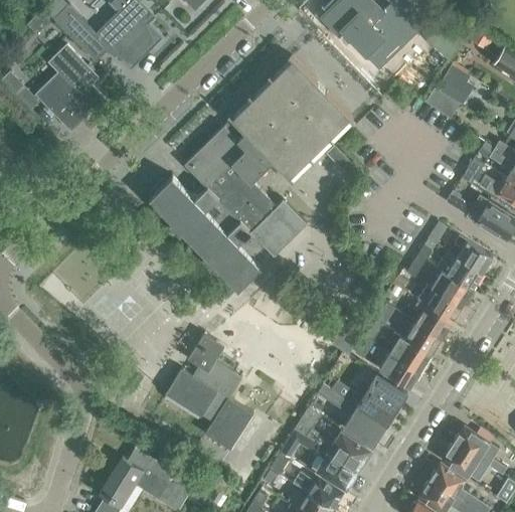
[(68,5),(53,19),(96,62),(106,52),(108,53),(115,57),(117,56),(131,70),(153,48),(162,39),(148,25),(154,18),(155,19),(156,18),(138,0),(114,0),(111,4),(119,11),(117,13),(96,33),(68,5)]
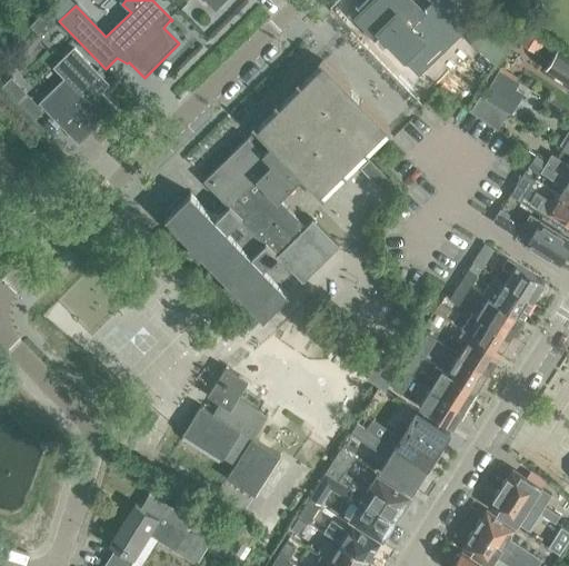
[(206,0),(216,10),(226,0),(206,0)]
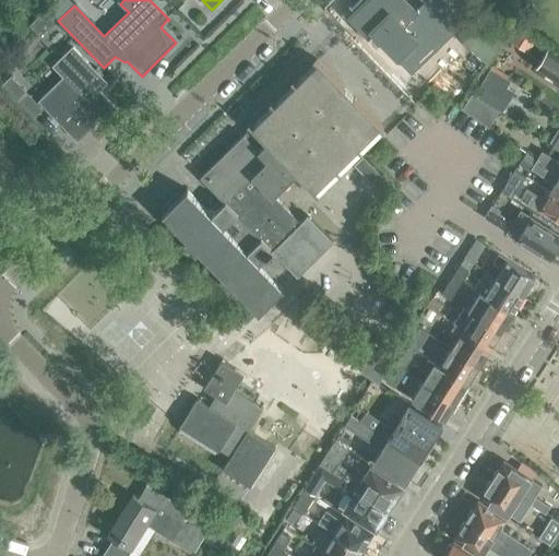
[(448,9),(439,0),(420,0),(424,3),(411,18),(399,6),(403,1),(401,0),(369,0),(351,19),(368,36),(387,18),(397,30),(388,39),(414,66),(436,44),(424,32),(448,9)]
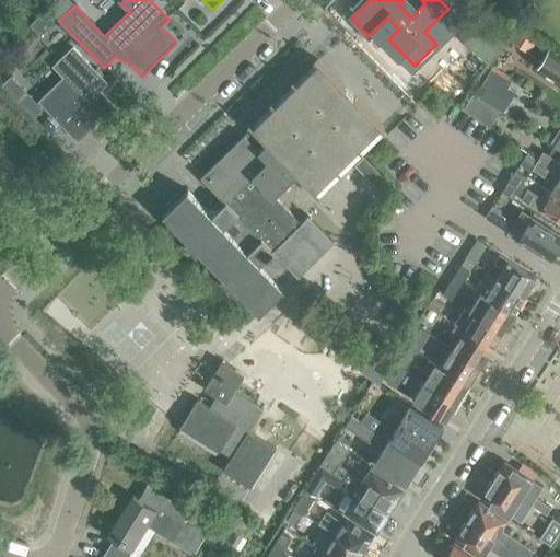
[(45,13),(30,28),(39,38),(54,23),(45,13)]
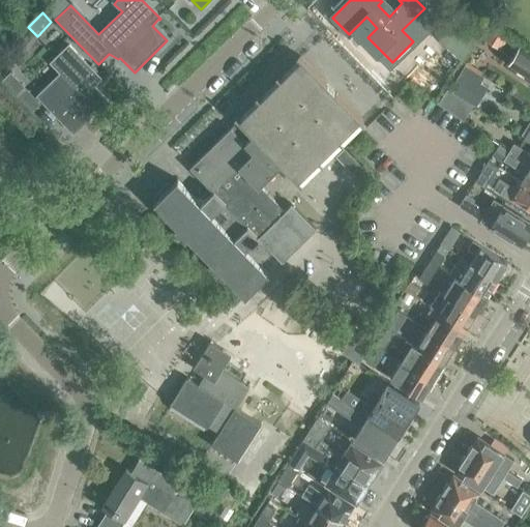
[(458,25),(439,42),(461,64),(475,42),(458,25)]
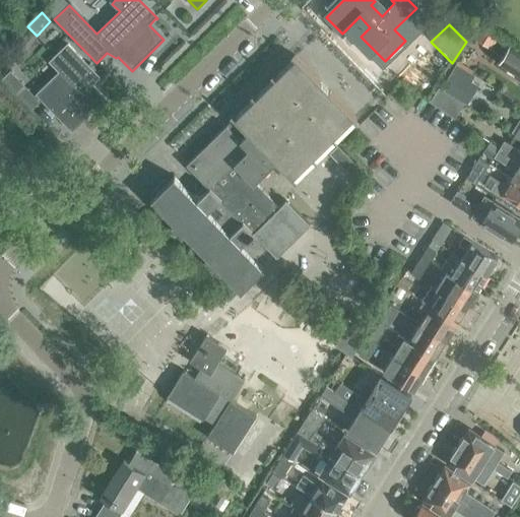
[(500,41),(482,29),(476,41),(494,51),(500,41)]
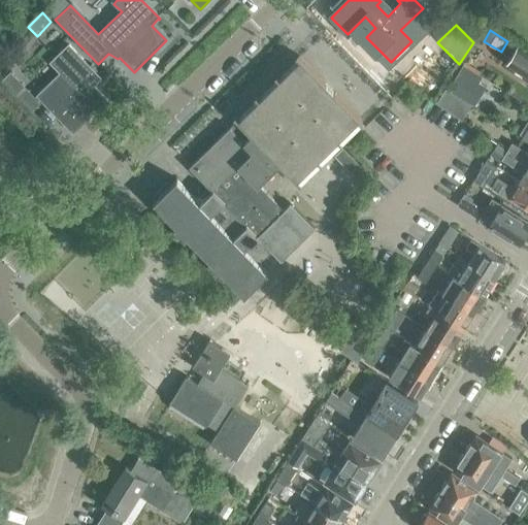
[(37,97),(73,134),(106,102),(92,88),(100,79),(68,47),(51,64),(61,74),(37,97)]
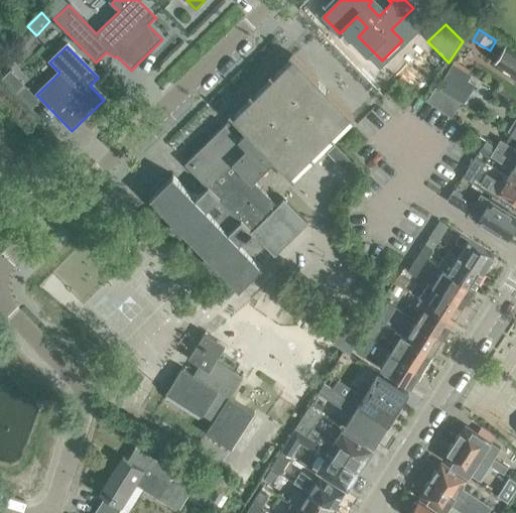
[(515,77),(515,52),(508,47),(497,65),(515,77)]
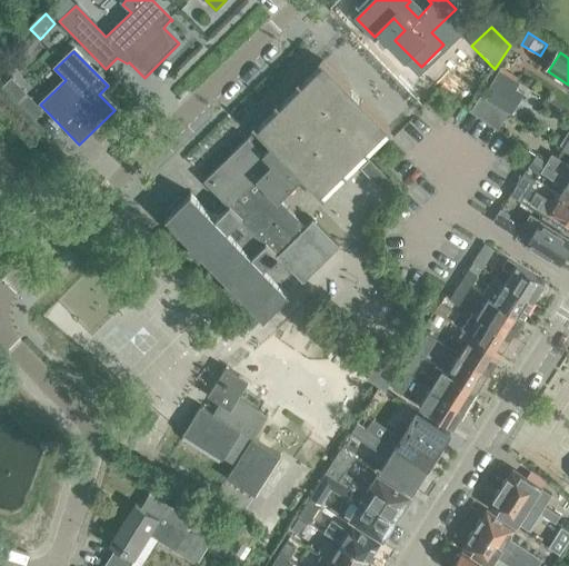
[(321,65),(322,66),(301,87),(300,85),(299,86),(300,88),(279,108),(278,107),(277,108),(278,109),(257,130),(256,128),(255,129),(256,131),(248,139),(203,182),(229,208),(215,221),(191,197),(190,196),(165,221),(166,221),(190,246),(187,249),(199,261),(202,258),(227,284),(223,287),(236,299),(239,296),(263,320),(262,321),(263,321),(289,297),(289,296),(288,296),(279,287),(292,274),(303,285),(303,284),(303,283),(327,260),(339,249),(312,221),(311,222),(312,222),(306,229),(279,202),(302,179),(322,199),(323,198),(321,196),(342,175),(345,177),(346,176),(343,175),(365,154),(367,155),(368,154),(366,152),(387,131),(388,133),(390,131),(322,62),(321,65)]
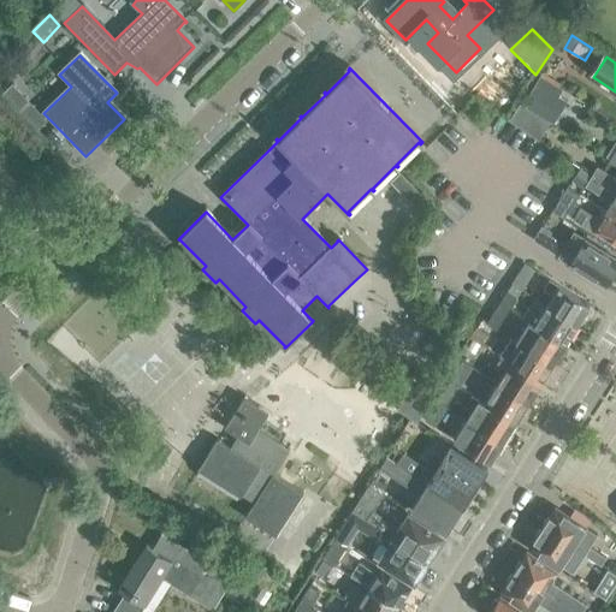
[(542,120),(560,94),(538,79),(520,106),(542,120)]
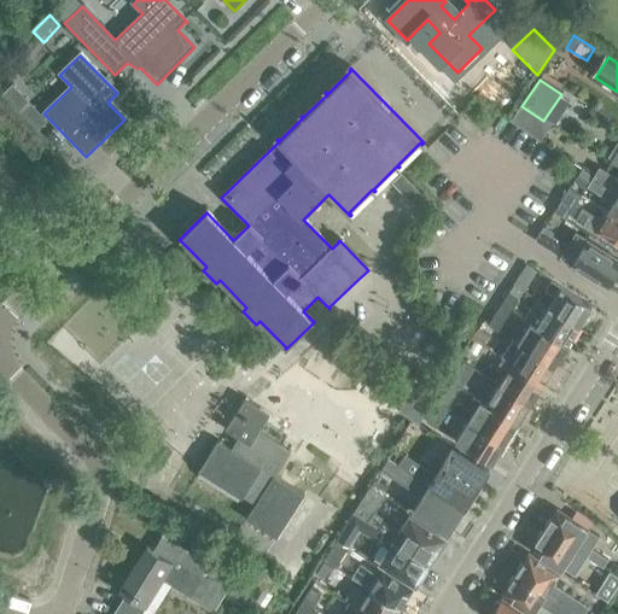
[(540,118),(522,107),(519,106),(509,122),(529,134),(540,118)]
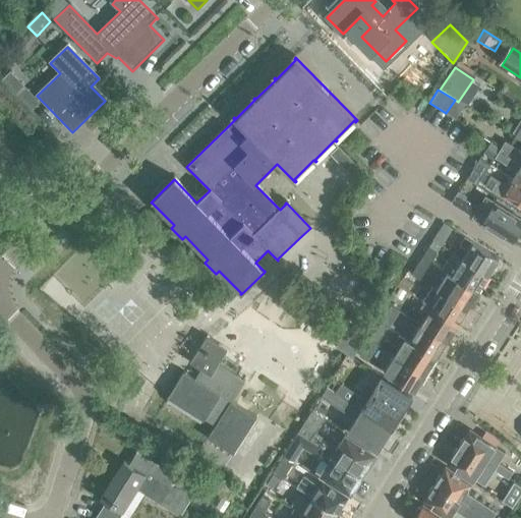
[(494,161),(500,151),(490,145),(483,155),(494,161)]
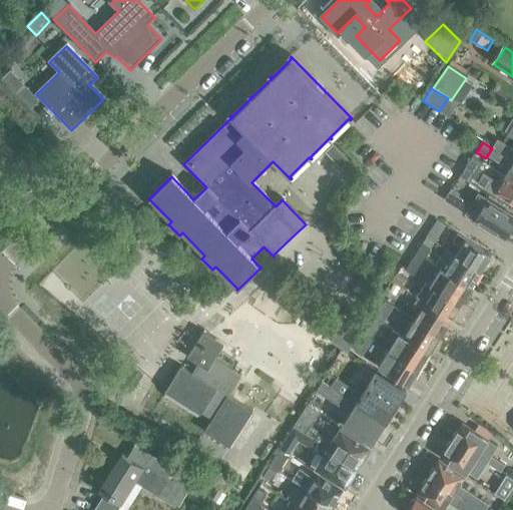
[(512,150),(503,145),(498,152),(512,161),(512,150)]
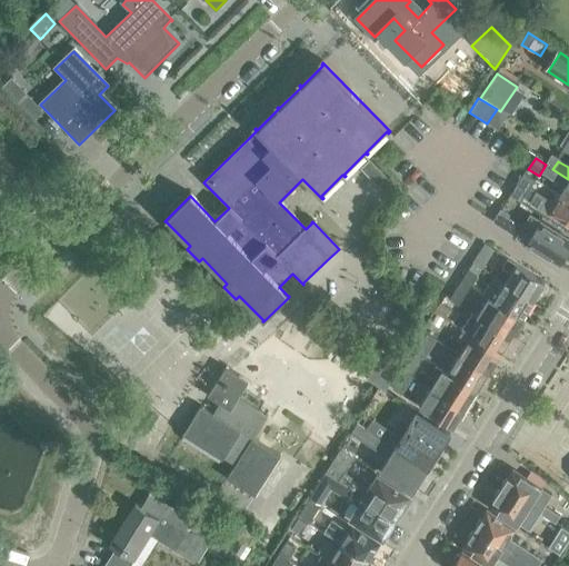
[(391,204),(399,195),(370,166),(361,174),(391,204)]
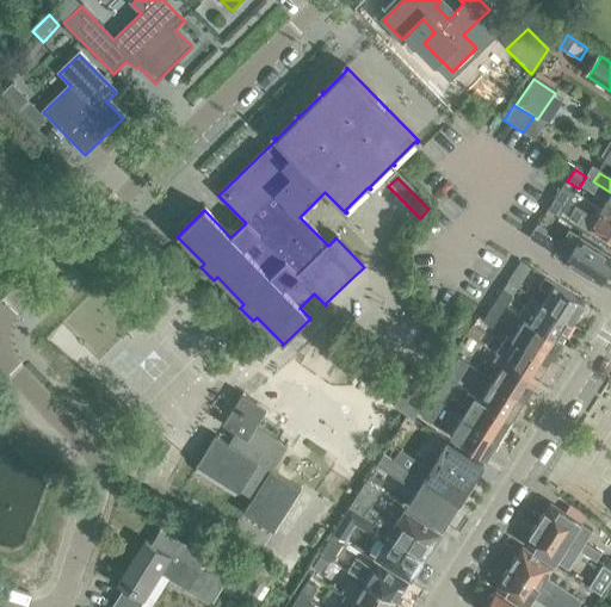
[(602,212),(610,218),(610,192),(593,181),(587,191),(606,203),(602,212)]
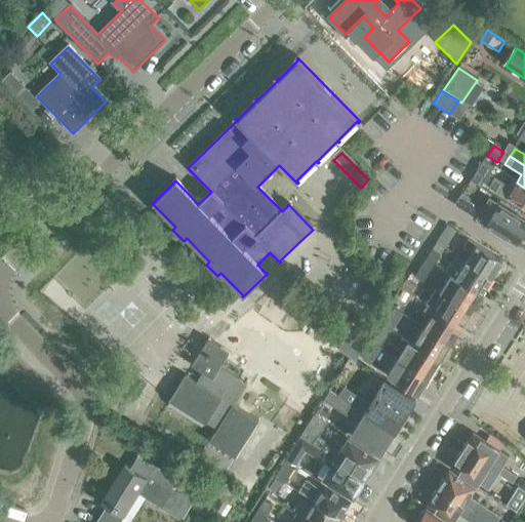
[(471,183),(481,190),(484,185),(489,189),(489,188),(494,179),(489,176),(494,168),(484,162),(471,183)]
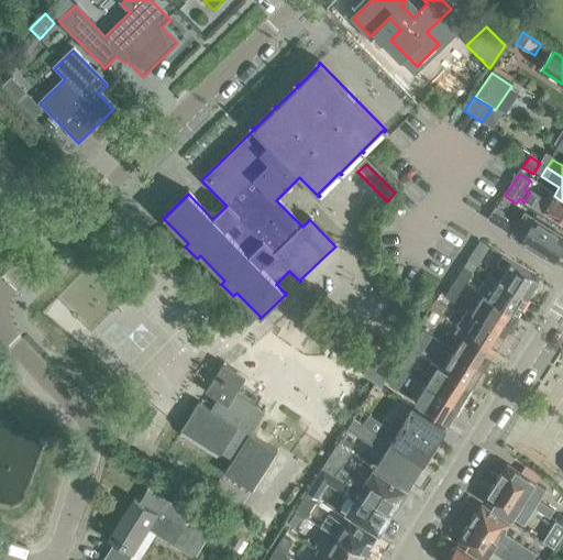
[(562,226),(562,201),(554,196),(549,205),(530,193),(525,201),(525,202),(562,226)]
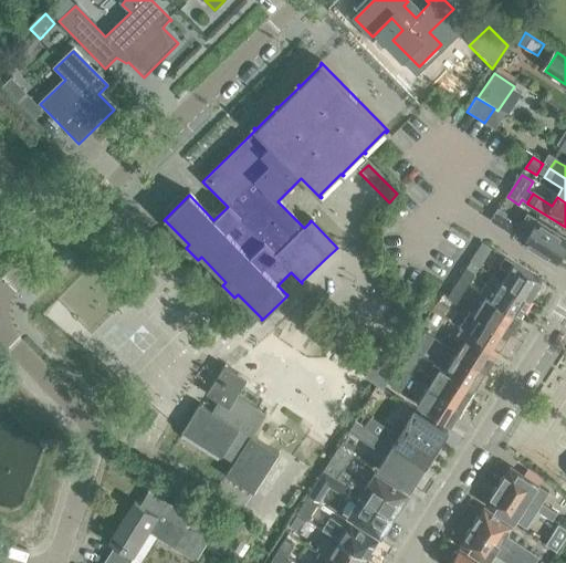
[(506,217),(499,211),(491,223),(499,228),(506,217)]
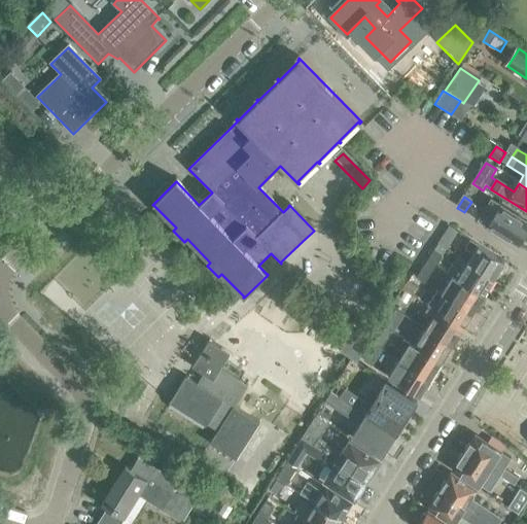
[(479,221),(518,246),(526,232),(526,224),(491,202),(479,221)]
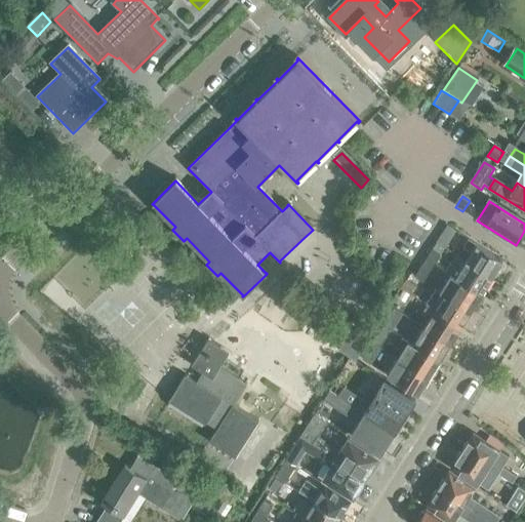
[(456,233),(447,228),(442,236),(450,242),(456,233)]
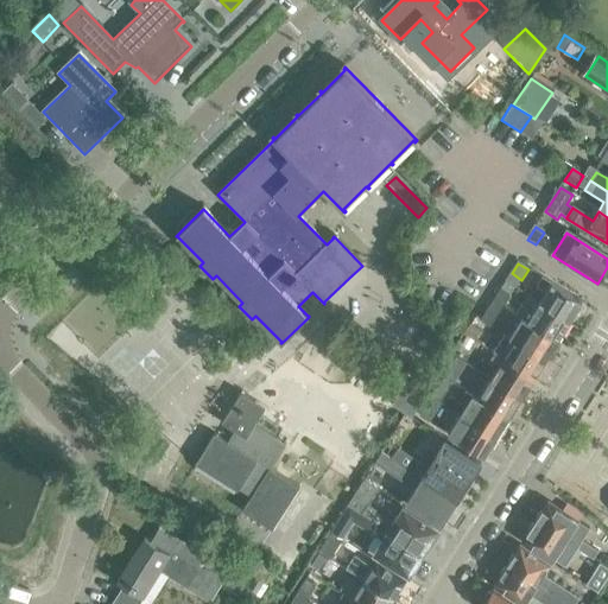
[(536,288),(545,294),(539,305),(569,324),(571,320),(574,322),(580,312),(577,311),(582,304),(542,278),(536,288)]
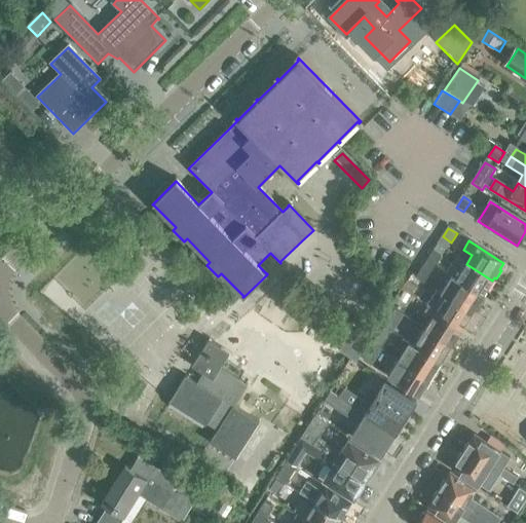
[(434,251),(426,262),(435,266),(441,256),(434,251)]
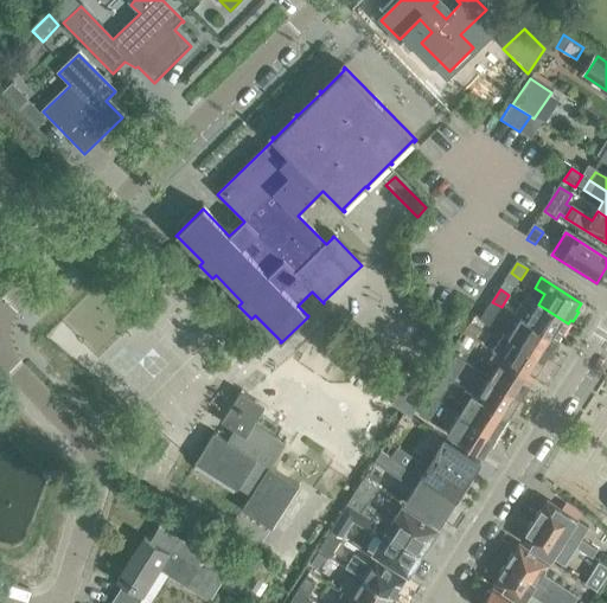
[(492,302),(480,321),(489,327),(502,307),(492,302)]
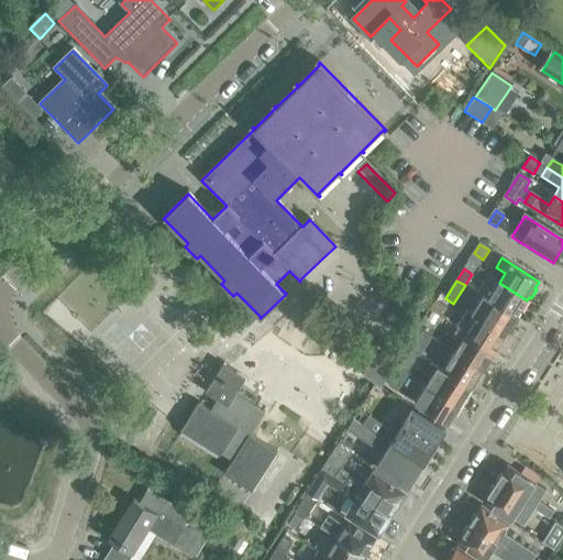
[(477,293),(478,294),(503,309),(516,318),(527,300),(499,283),(494,292),(483,284),(477,293)]
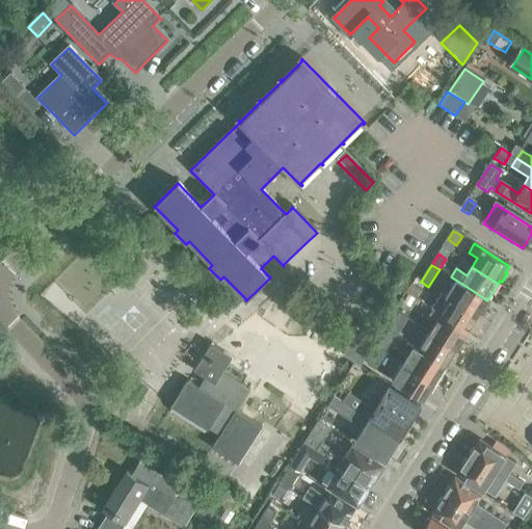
[(487,300),(475,292),(452,278),(447,286),(456,291),(451,300),(477,317),(478,315),(481,317),(487,307),(484,306),(487,300)]
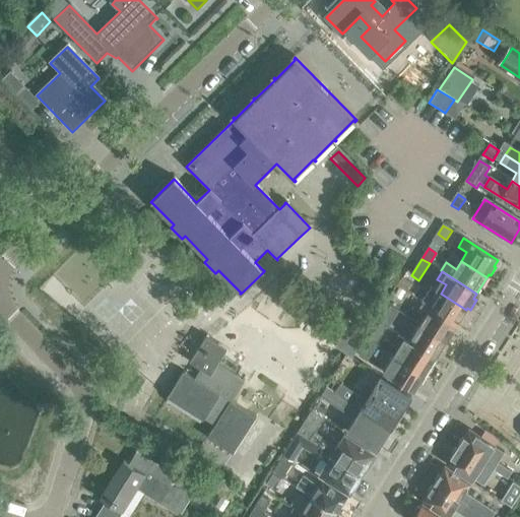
[(411,286),(402,280),(397,288),(406,295),(411,286)]
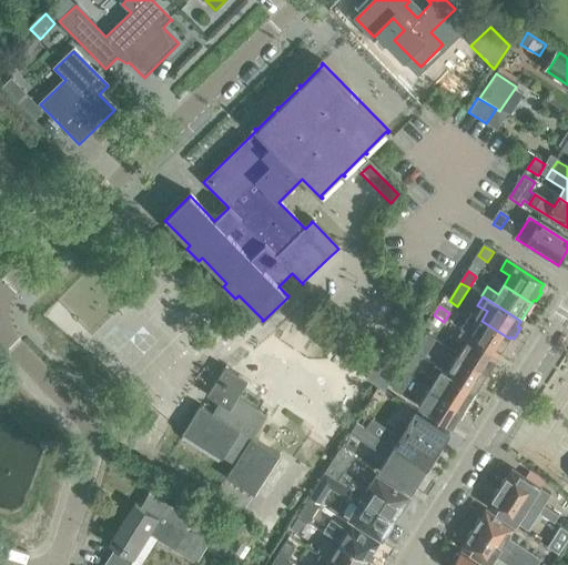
[(462,333),(498,356),(509,339),(477,318),(472,314),(460,333),(462,333)]
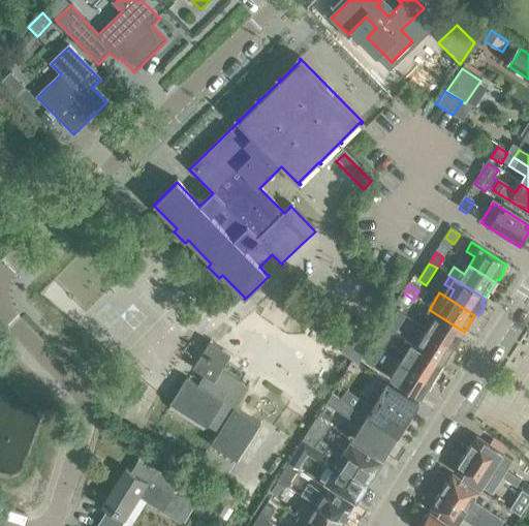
[(405,296),(401,303),(407,307),(412,300),(405,296)]
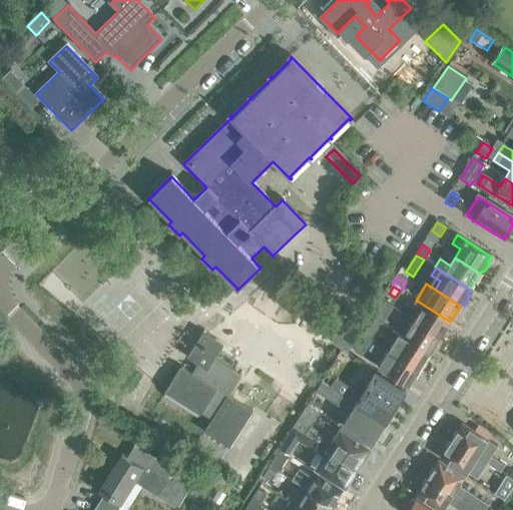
[(419,314),(414,322),(439,338),(441,337),(443,338),(448,330),(446,328),(450,322),(417,301),(411,309),(419,314)]
